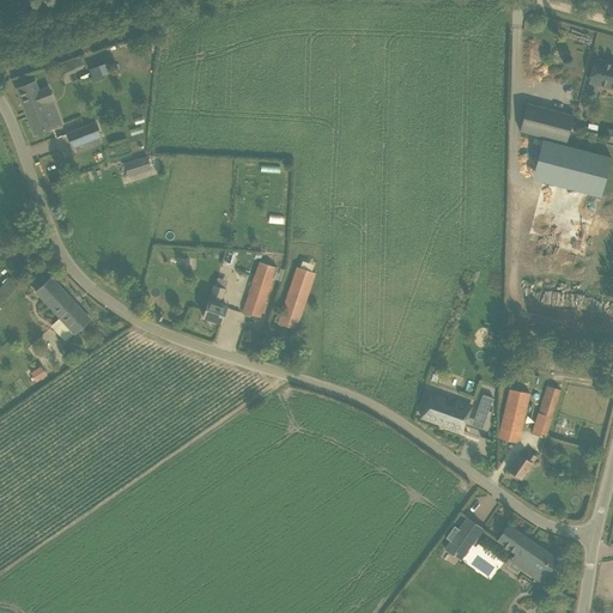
[(82,56),(59,61),(62,74),(84,70),(82,56)]
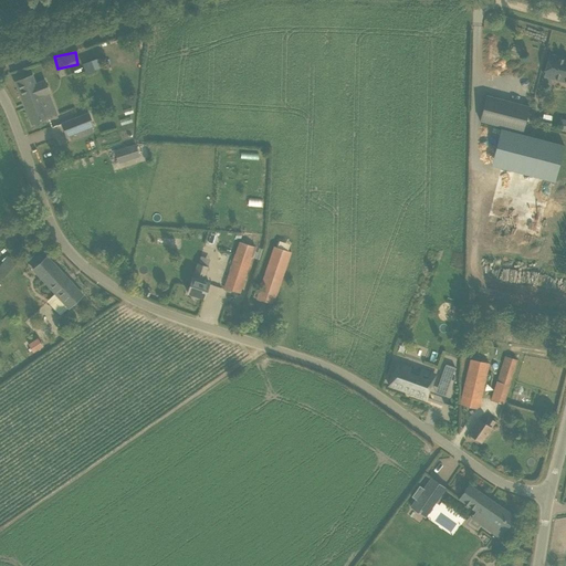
[(565,61),(565,59),(549,54),(544,76),(561,81),(561,79),(565,80),(565,61)]
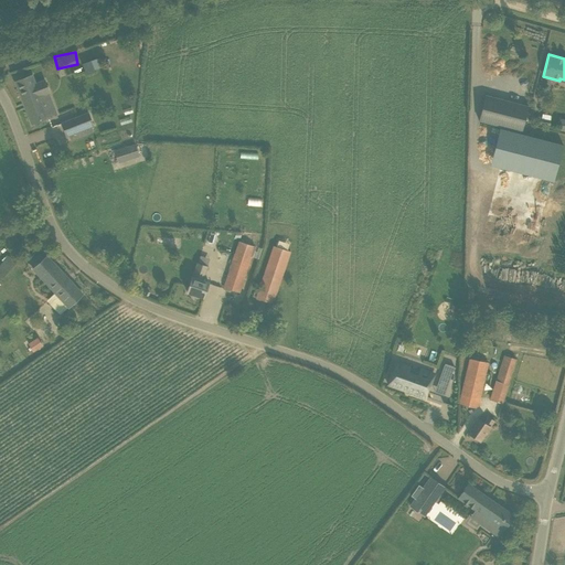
[(82,63),(86,74),(94,71),(89,60),(82,63)]
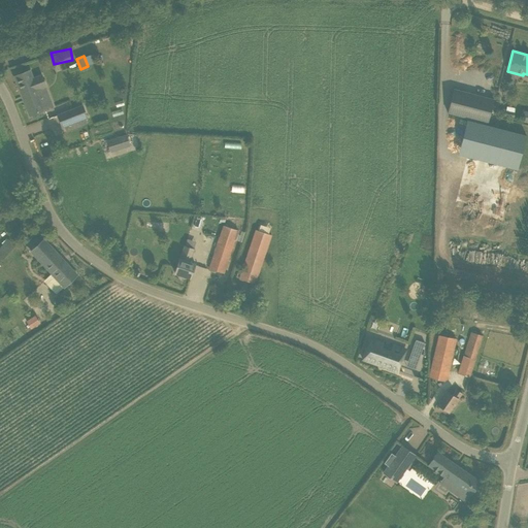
[(33,77),(30,70),(14,76),(30,117),(45,110),(44,107),(38,91),(46,88),(41,74),(33,77)]
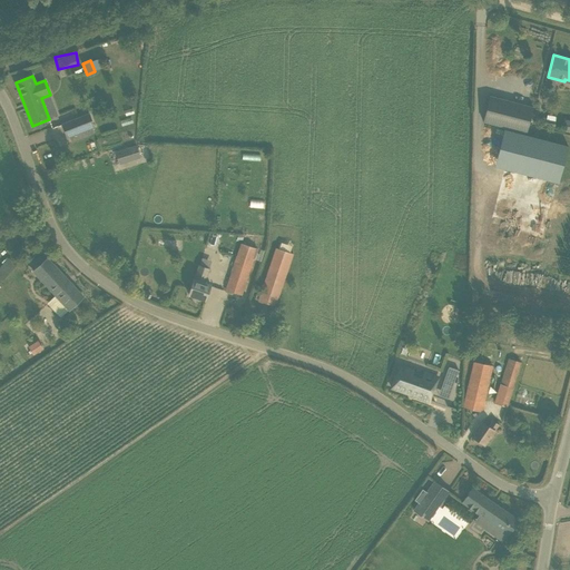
[(569,144),(527,134),(533,107),(490,96),(483,123),(514,130),(505,167),(559,180),(569,144)]
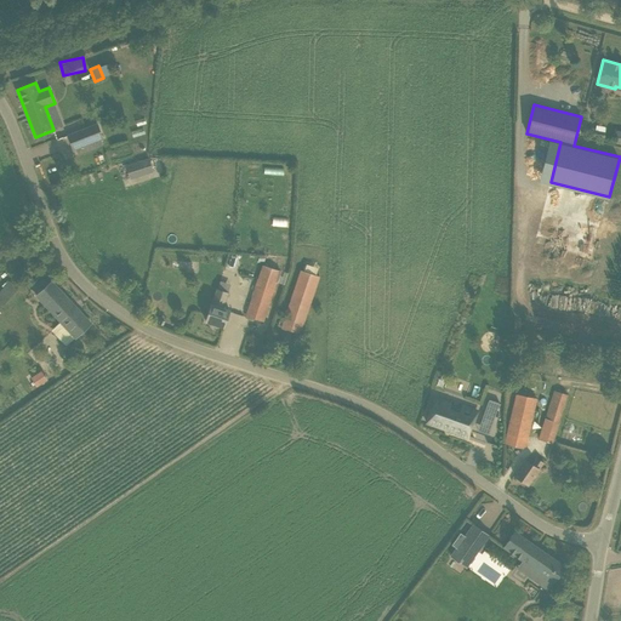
[(67,136),(74,151),(104,138),(97,123),(67,136)]
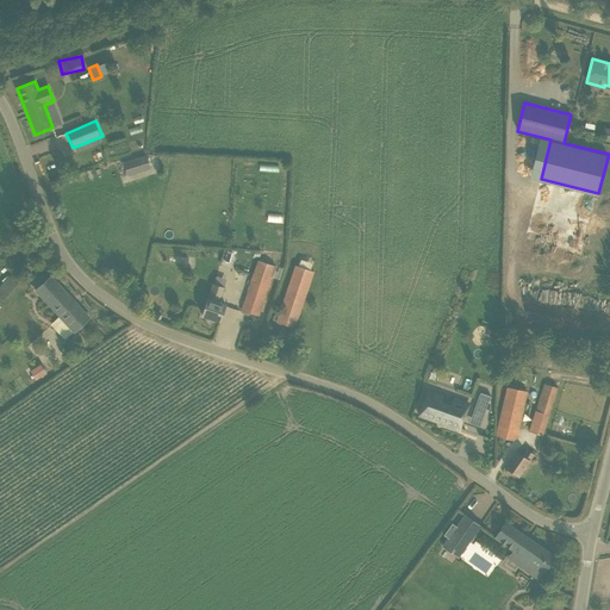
[(134,160),(137,173),(150,169),(147,156),(134,160)]
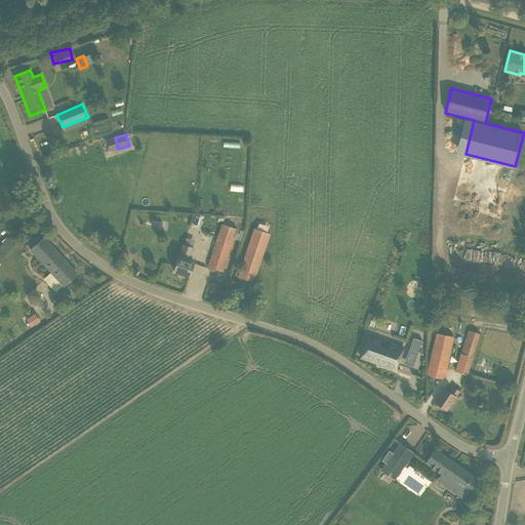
[(223,273),(237,229),(223,225),(208,267),(223,273)]
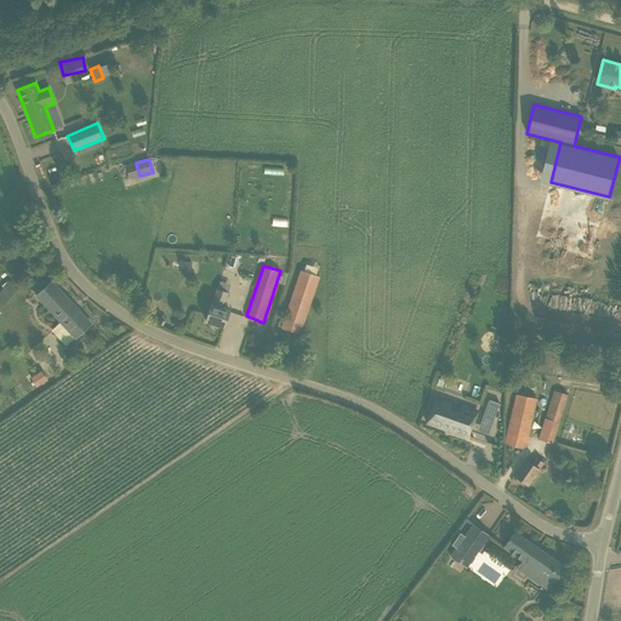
[(301,271),(281,328),(300,334),(319,277),(301,271)]
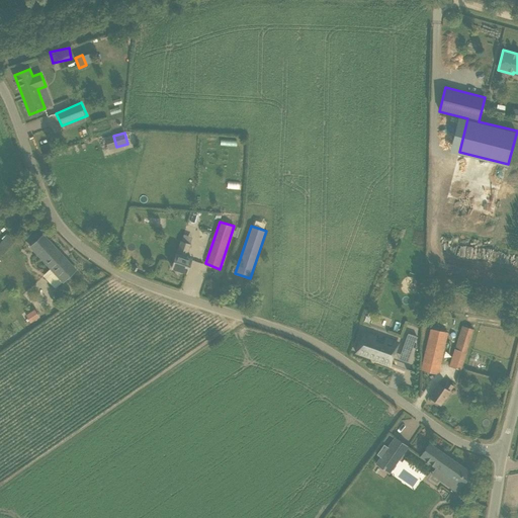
[(76,270),(44,234),(29,248),(62,282),(76,270)]
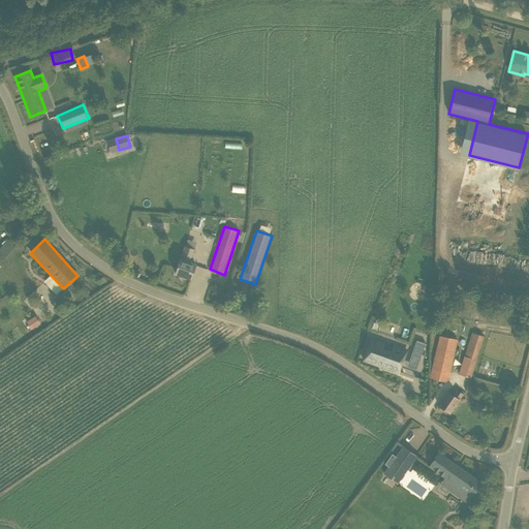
[(0,249),(0,260),(1,262),(14,247),(8,241),(0,249)]
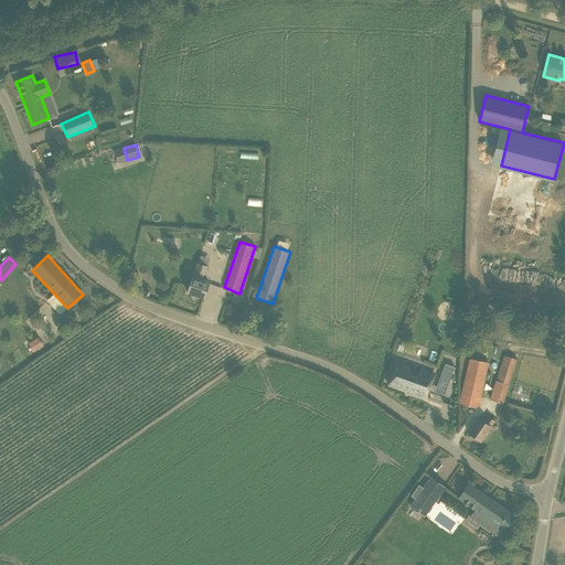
[(192,277),(187,292),(204,298),(209,283),(203,280),(208,266),(198,263),(193,277),(192,277)]
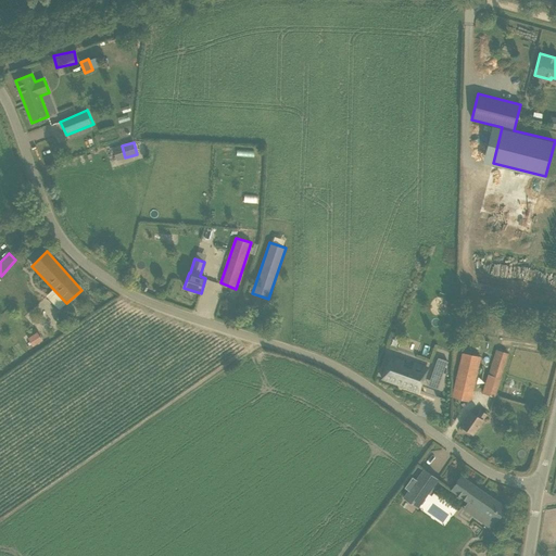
[(437,305),(445,307),(447,298),(439,295),(437,305)]
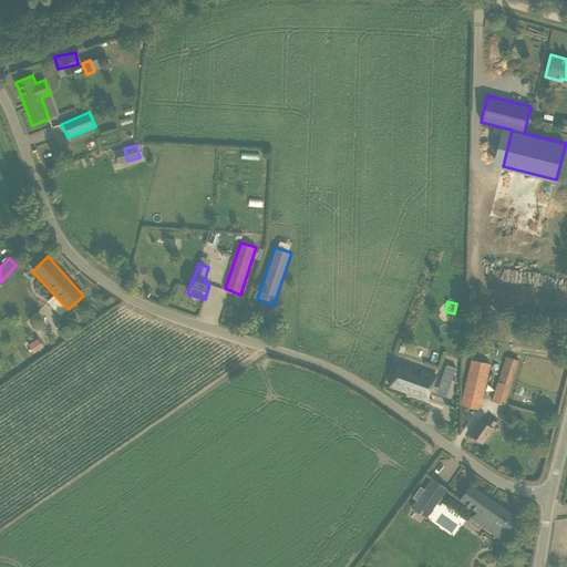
[(28,346),(33,353),(43,347),(38,339),(28,346)]
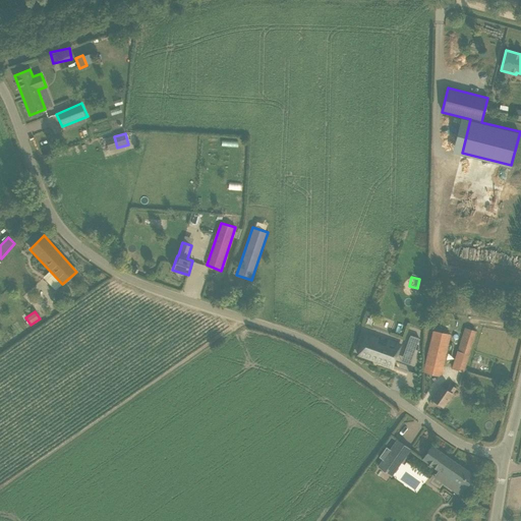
[(476,332),(464,328),(452,368),(464,372),(476,332)]
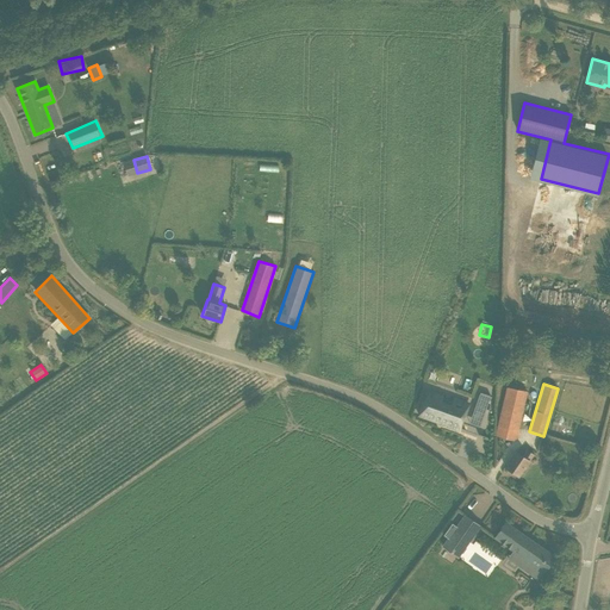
[(508,387),(496,436),(515,441),(527,391),(508,387)]
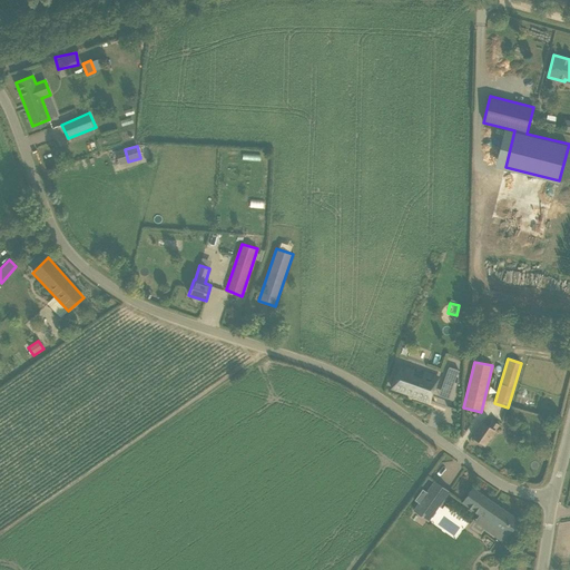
[(443,382),(453,385),(459,370),(449,366),(443,382)]
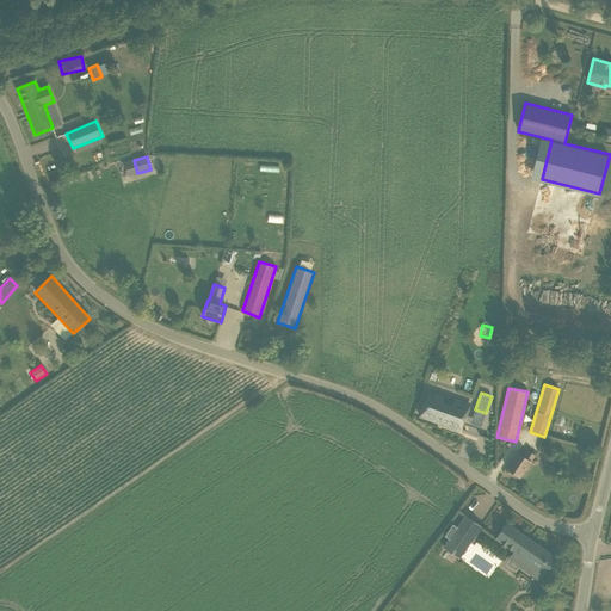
[(419,413),(419,414),(466,431),(466,430),(461,429),(468,407),(454,401),(451,407),(442,403),(443,399),(429,394),(420,414),(419,413)]
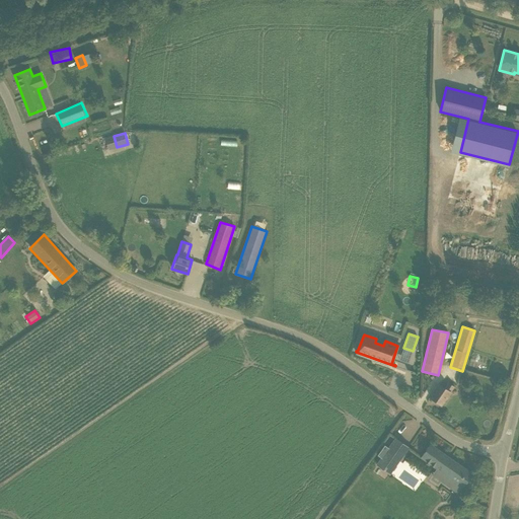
[(450,392),(454,387),(448,383),(445,388),(439,384),(430,397),(441,405),(446,397),(447,398),(451,392),(450,392)]
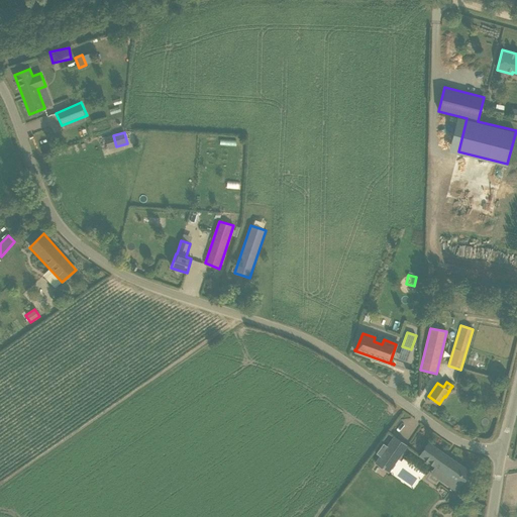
[(400,457),(408,445),(394,436),(386,447),(400,457)]
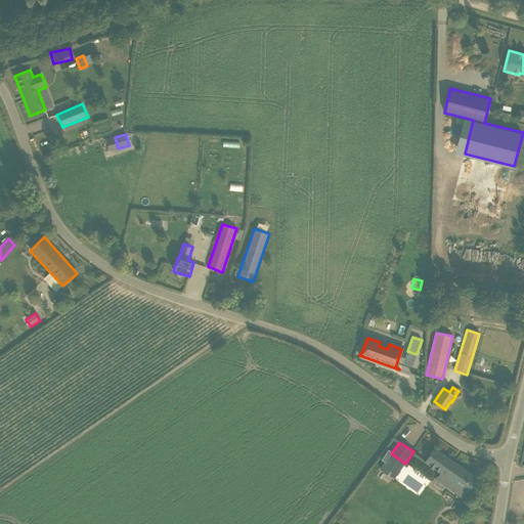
[(477,478),(434,448),(425,462),(451,481),(447,487),(463,498),(477,478)]
